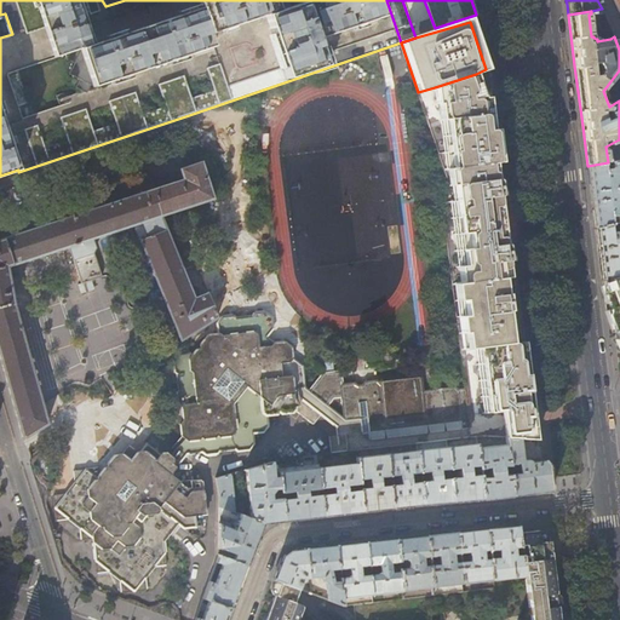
[(530,440),(537,440),(534,423),(528,373),(523,342),(510,344),(505,313),(509,311),(507,294),(505,293),(503,279),(509,277),(506,262),(510,260),(509,244),(504,244),(504,240),(511,239),(506,204),(499,205),(499,200),(503,199),(500,179),(495,178),(494,164),(501,162),(499,142),(498,130),(492,130),(488,98),(483,98),(476,74),(435,87),(446,119),(445,120),(440,120),(445,167),(446,168),(448,167),(449,167),(453,199),(453,200),(449,201),(449,202),(460,282),(460,283),(454,285),(463,350),(476,349),(483,414),(501,413),(507,438),(520,438),(530,440)]
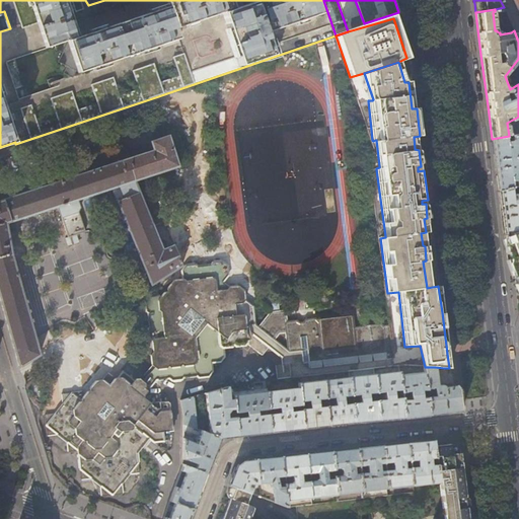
[(173,245),(161,249),(134,181),(177,166),(164,125),(157,127),(161,138),(150,142),(153,150),(152,151),(13,197),(12,196),(7,186),(0,188),(0,299),(18,365),(20,366),(40,355),(11,254),(6,227),(10,225),(9,223),(10,222),(58,206),(68,237),(66,239),(68,246),(65,248),(74,278),(88,274),(76,235),(76,234),(85,231),(78,212),(80,207),(78,200),(119,186),(124,198),(117,201),(151,285),(181,266),(173,245)]
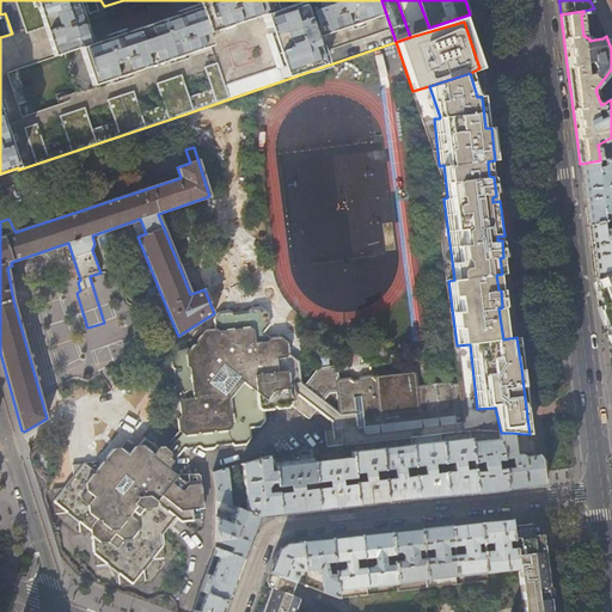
[(611,158),(600,160),(580,164),(583,196),(587,226),(603,222),(611,220),(611,219),(611,158)]
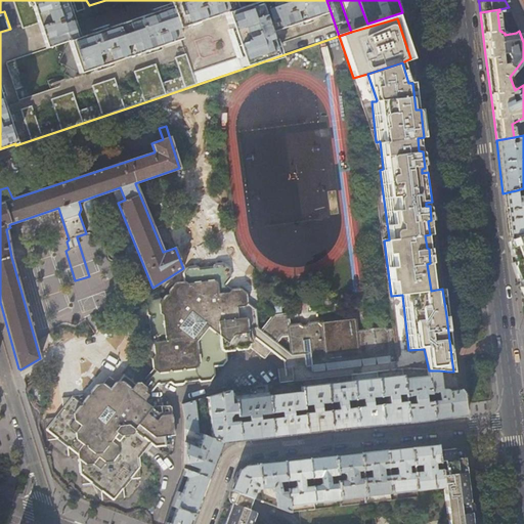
[(523,187),(523,188),(523,191),(523,195),(517,197),(516,190),(503,193),(505,204),(509,236),(523,231),(523,187)]
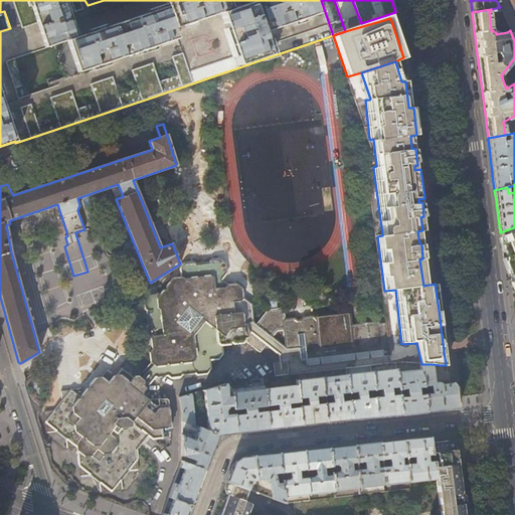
[(514,227),(500,232),(502,254),(510,277),(514,275),(514,227)]
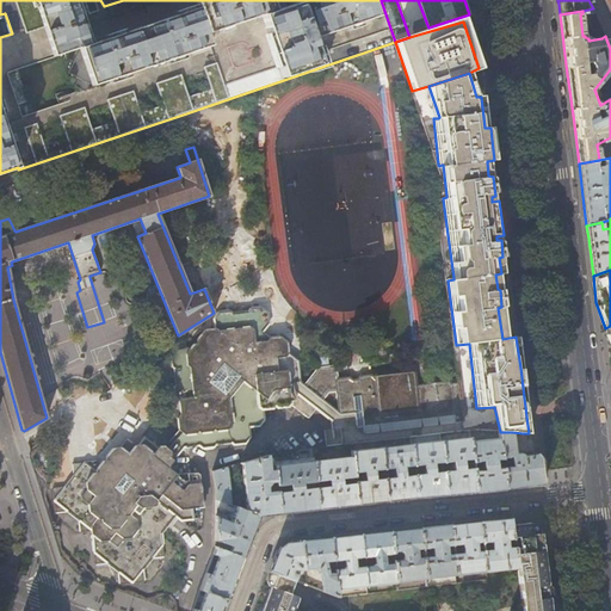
[(159,446),(158,448),(144,438),(139,445),(135,445),(127,439),(119,448),(112,449),(105,457),(106,464),(99,474),(98,473),(97,461),(73,463),(74,475),(66,486),(65,488),(53,489),(55,512),(67,511),(79,522),(80,532),(91,531),(94,563),(106,562),(107,563),(118,573),(119,584),(122,584),(143,581),(143,569),(153,557),(164,556),(160,522),(168,511),(180,520),(183,520),(193,519),(192,507),(203,507),(198,474),(196,473),(177,475),(167,468),(184,448),(198,445),(202,449),(203,449),(214,448),(217,444),(230,443),(234,445),(245,444),(250,438),(250,427),(259,426),(264,420),(263,409),(272,408),(275,407),(279,408),(289,407),(290,405),(308,418),(328,392),(335,392),(337,399),(343,397),(344,399),(345,411),(339,413),(331,421),(331,424),(333,429),(339,429),(340,429),(343,445),(463,431),(457,383),(451,383),(449,381),(418,386),(415,372),(413,370),(376,374),(374,376),(371,375),(359,376),(357,380),(352,380),(350,377),(338,378),(337,368),(334,365),(318,368),(303,384),(301,383),(291,383),(290,374),(288,371),(287,358),(287,356),(288,353),(287,343),(281,337),(269,339),(261,333),(269,323),(267,313),(261,308),(251,309),(247,312),(238,313),(233,313),(230,312),(218,313),(214,319),(215,329),(204,331),(197,340),(197,344),(193,344),(189,350),(186,349),(174,350),(171,356),(172,368),(174,370),(174,372),(176,383),(174,387),(174,397),(176,399),(179,402),(180,414),(177,418),(178,429),(179,430),(181,432),(168,450),(164,446),(159,446)]
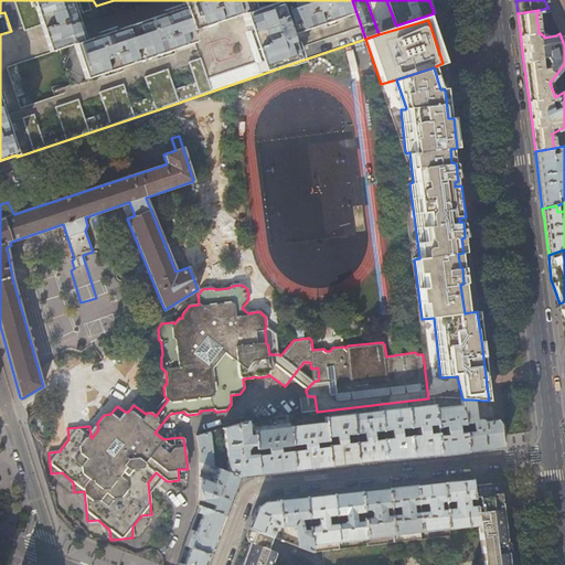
[(50,317),(59,342),(88,332),(87,327),(88,326),(86,319),(70,324),(65,311),(50,317)]
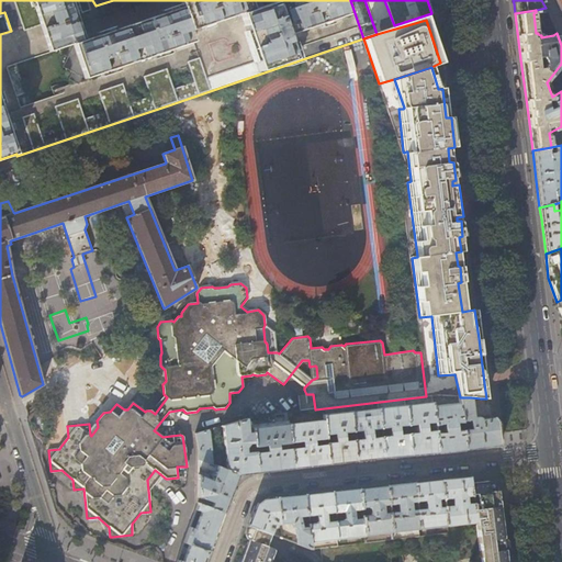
[(489,417),(473,417),(471,397),(460,397),(460,404),(465,449),(499,444),(496,422),(493,418),(489,419),(489,417)]
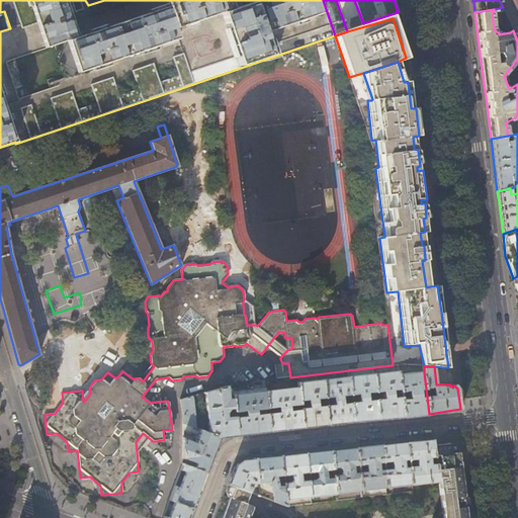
[(395,390),(401,390),(399,374),(398,371),(373,374),(375,393),(381,392),(382,392),(383,393),(383,400),(376,401),(378,419),(404,416),(402,400),(401,398),(393,399),(392,394),(395,392),(395,390)]
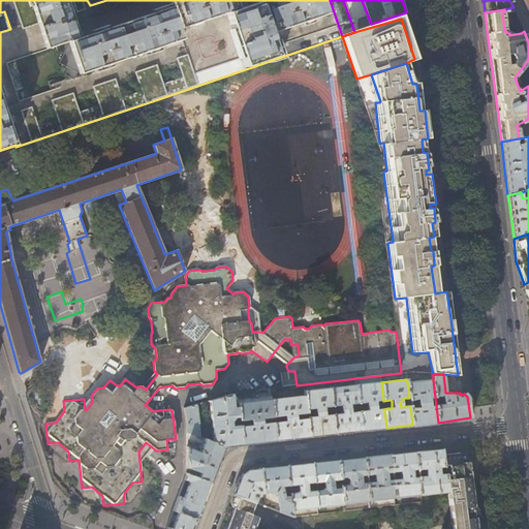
[(438,423),(433,380),(407,382),(409,398),(409,400),(417,399),(417,400),(418,407),(410,408),(412,425),(438,423)]
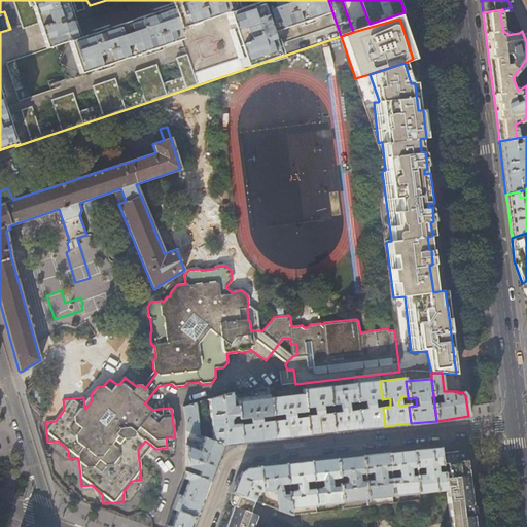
[(382,399),(380,381),(354,383),(356,402),(363,401),(364,402),(364,410),(357,411),(359,428),(383,426),(385,426),(383,408),(374,409),(374,406),(374,403),(376,401),(376,400),(382,399)]
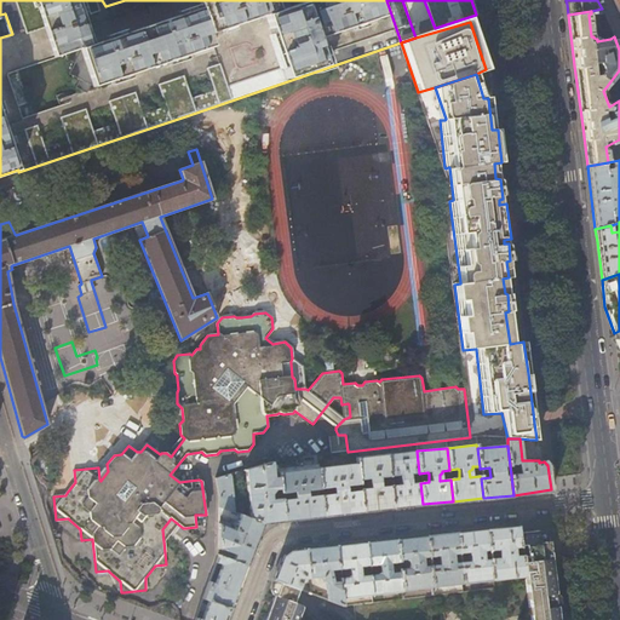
[(419,474),(417,451),(386,454),(389,477),(390,487),(392,507),(423,504),(420,483),(411,484),(409,483),(409,478),(412,477),(413,475),(419,474)]
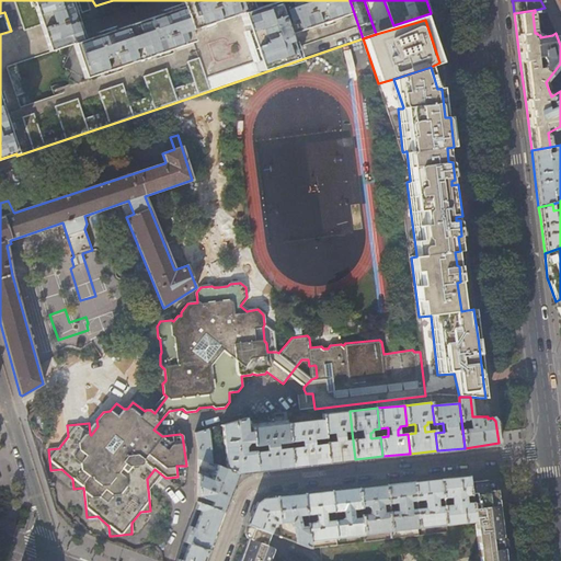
[(352,432),(350,411),(323,414),(323,420),(325,434),(333,434),(333,437),(333,443),(325,443),(325,445),(328,462),(353,459),(355,459),(353,441),(343,442),(343,437),(343,435),(344,435),(346,434),(346,432),(352,432)]
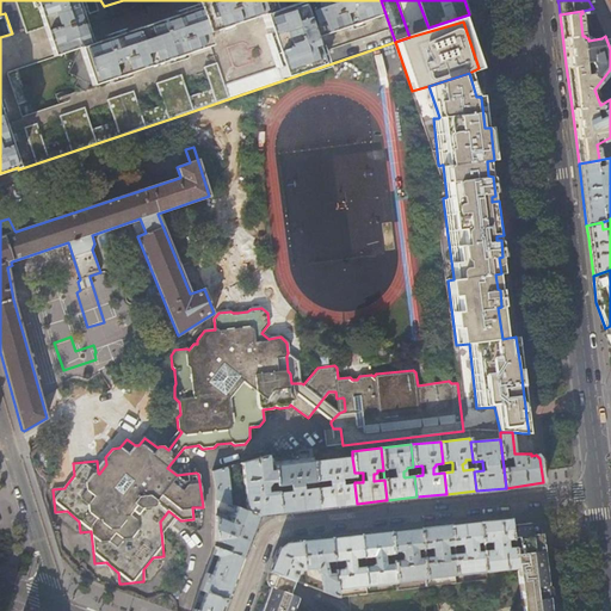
[(269,470),(267,456),(241,463),(247,511),(258,516),(281,512),(275,470),(269,470)]
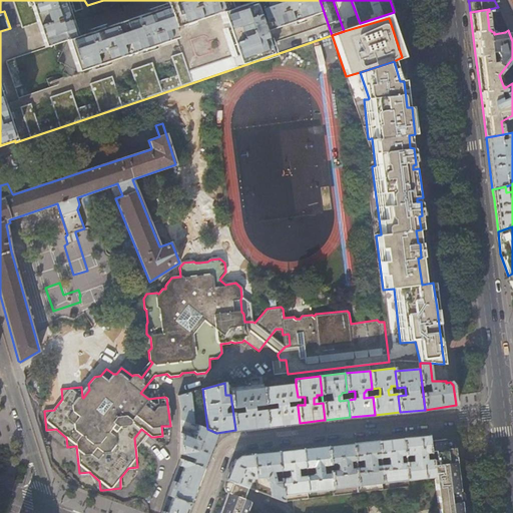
[(298,397),(296,384),(264,388),(266,405),(266,410),(268,427),(300,423),(298,407),(287,408),(286,403),(298,401),(298,397)]
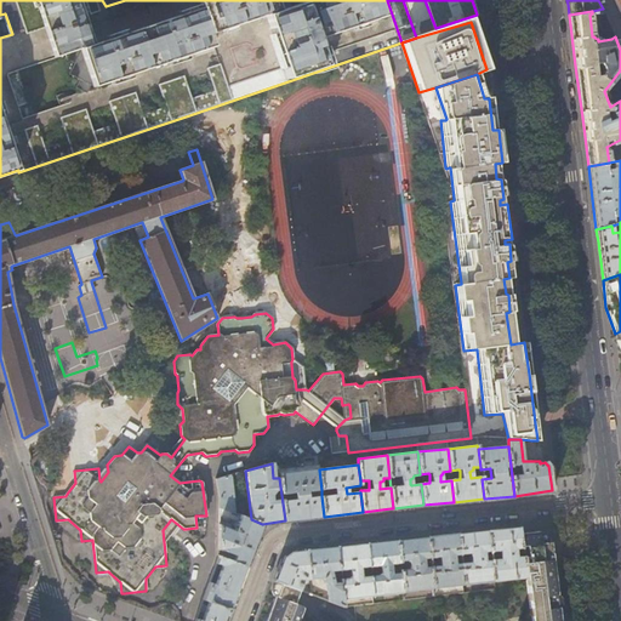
[(322,490),(319,469),(279,473),(279,478),(285,520),(324,517),(322,496),(307,497),(307,491),(322,490)]
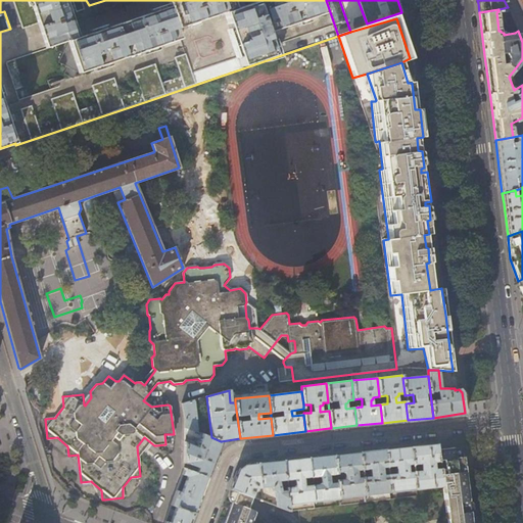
[(197,432),(194,400),(182,403),(185,418),(184,428),(197,432)]
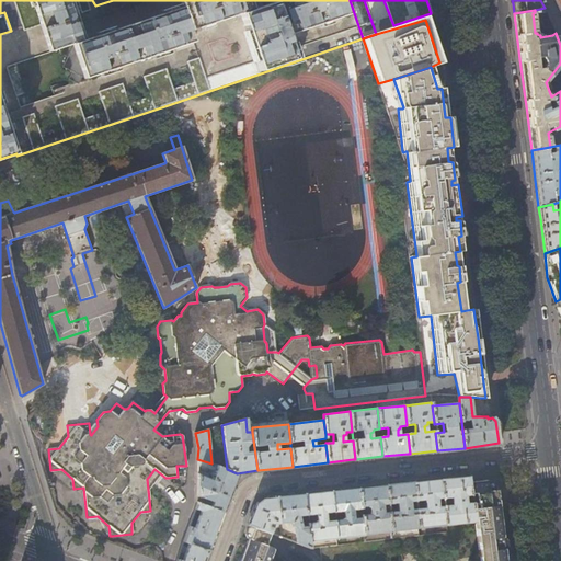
[(222,512),(237,473),(227,469),(212,464),(197,459),(197,502),(222,512)]
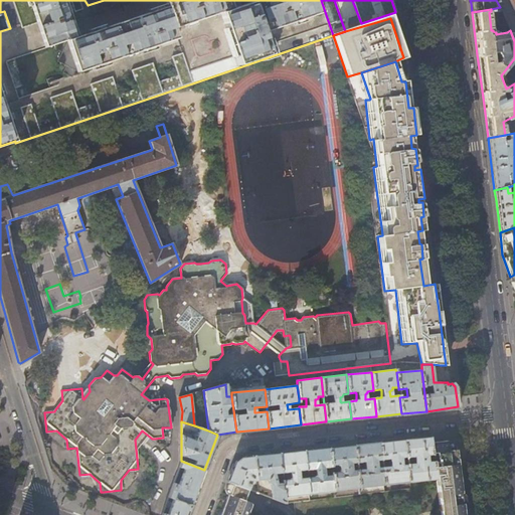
[(431,443),(430,437),(404,440),(405,458),(406,465),(408,482),(436,479),(431,443)]
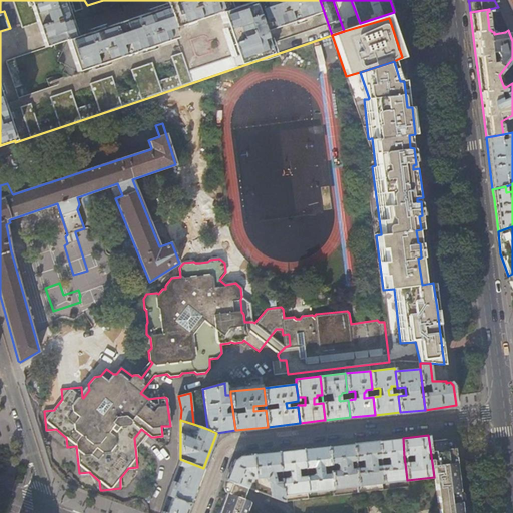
[(404,456),(403,438),(378,440),(380,458),(388,458),(389,465),(381,466),(383,483),(407,480),(405,463),(401,464),(400,458),(400,456),(404,456)]
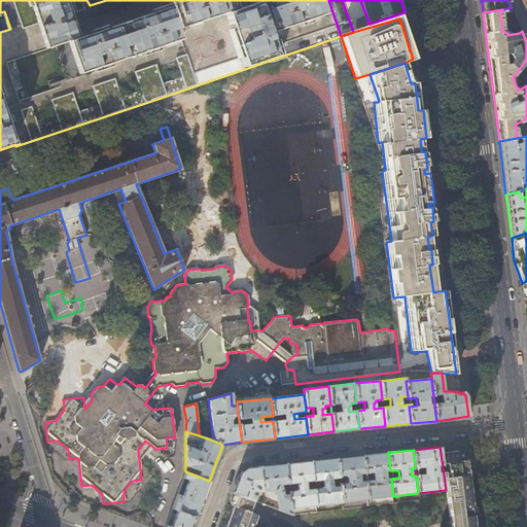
[(251,526),(254,517),(254,515),(249,513),(249,512),(253,500),(237,495),(224,526),(475,526),(475,523),(473,516),(471,516),(470,505),(472,504),(470,489),(467,467),(466,460),(464,459),(464,456),(457,451),(441,453),(446,490),(451,526),(251,526)]
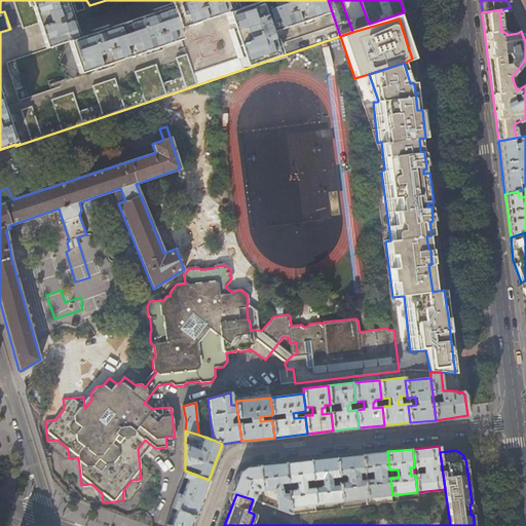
[(389,470),(387,451),(362,454),(364,473),(365,481),(366,497),(392,495),(390,478),(389,470)]
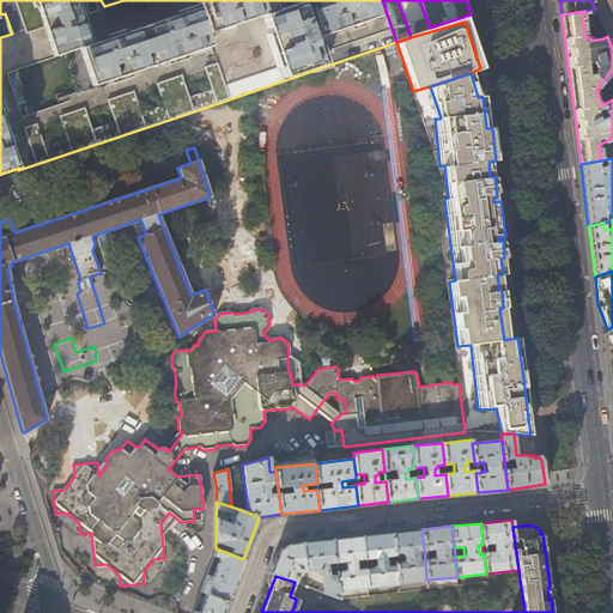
[(424,551),(422,529),(392,533),(396,584),(426,580),(425,560),(418,560),(418,552),(424,551)]
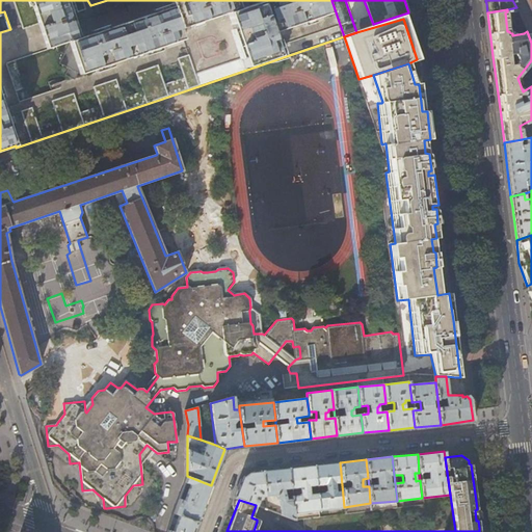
[(344,507),(340,462),(314,464),(315,485),(321,484),(321,486),(322,493),(316,494),(318,510),(344,507)]
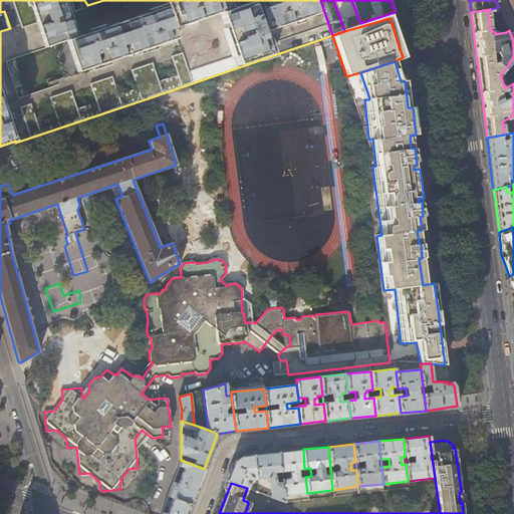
[(304,469),(303,449),(278,452),(280,471),(285,471),(286,472),(286,478),(281,479),(283,495),(307,493),(305,477),(297,477),(297,470),(304,469)]
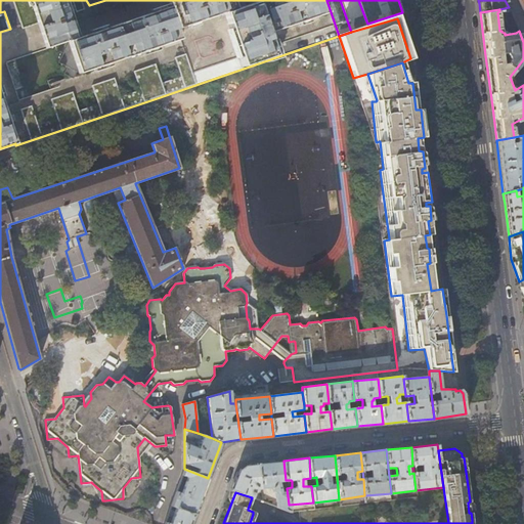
[(287,488),(287,485),(280,486),(279,485),(278,481),(286,480),(284,461),(258,464),(260,488),(270,487),(274,492),(276,507),(289,511),(287,488)]
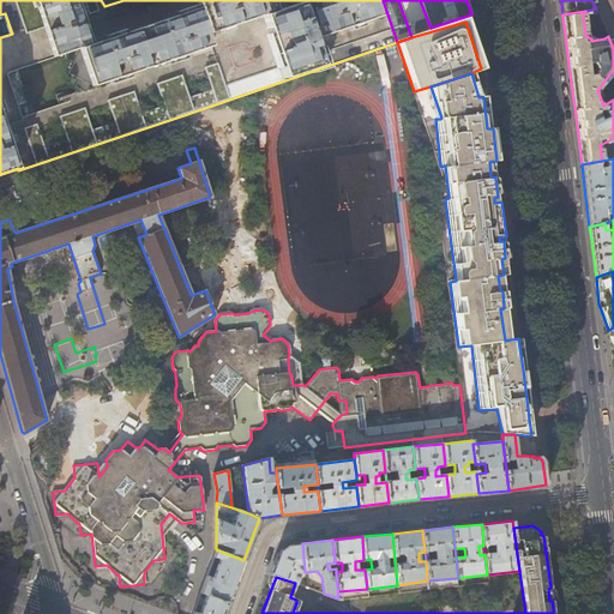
[(305,572),(302,543),(287,546),(280,551),(271,573),(276,577),(295,583),(298,577),(301,576),(302,572),(305,572)]
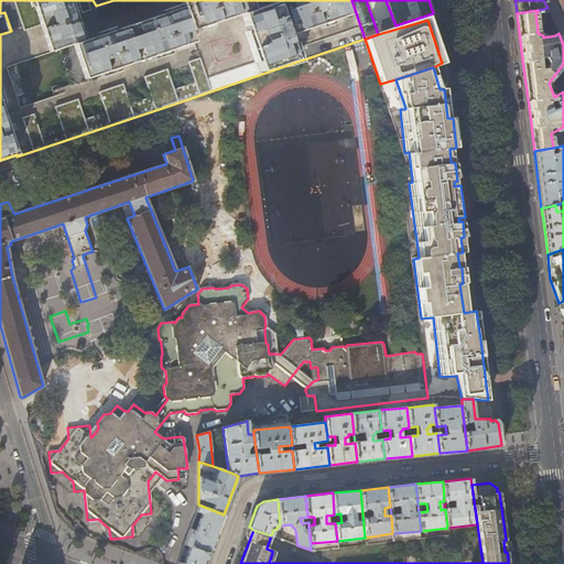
[(209,553),(224,514),(198,505),(196,511),(202,514),(196,530),(195,530),(191,529),(185,543),(191,545),(209,553)]
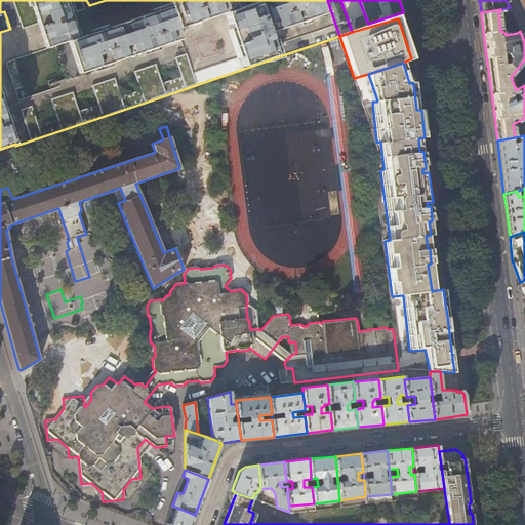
[(191,524),(195,515),(177,508),(170,524),(166,523),(164,524),(191,524)]
